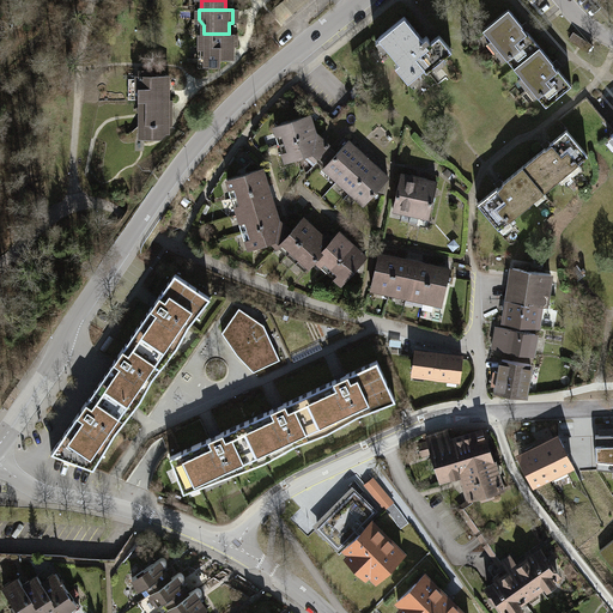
[(509,12),(484,32),(546,109),(571,89),(509,12)]
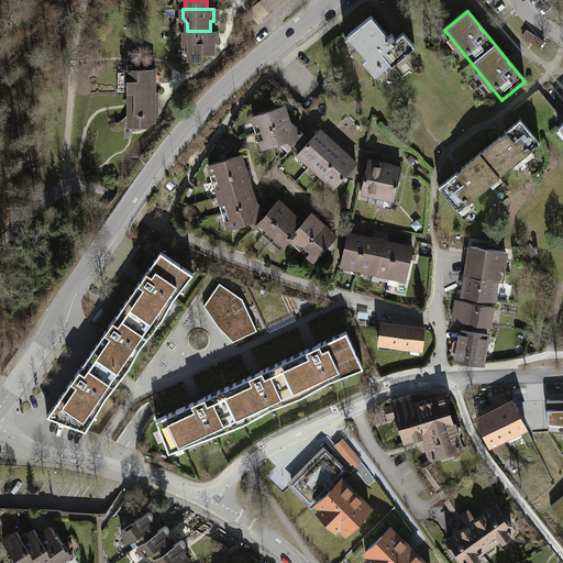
[(373,17),(346,39),(379,77),(415,48),(403,34),(394,42),(373,17)]
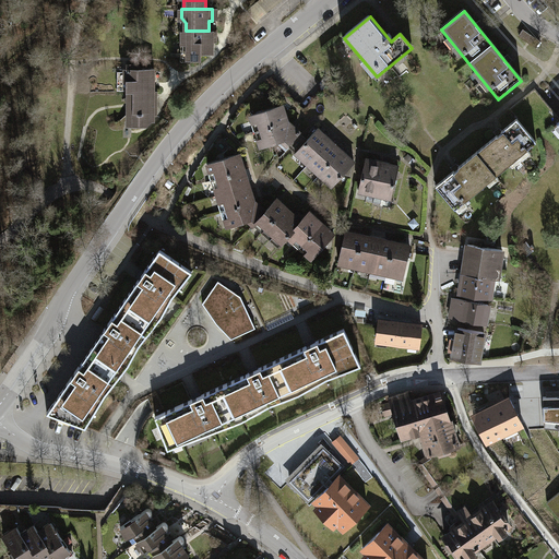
[(211,31),(209,31),(186,31),(183,31),(183,43),(189,43),(189,58),(201,59),(201,55),(211,55),(211,31)]
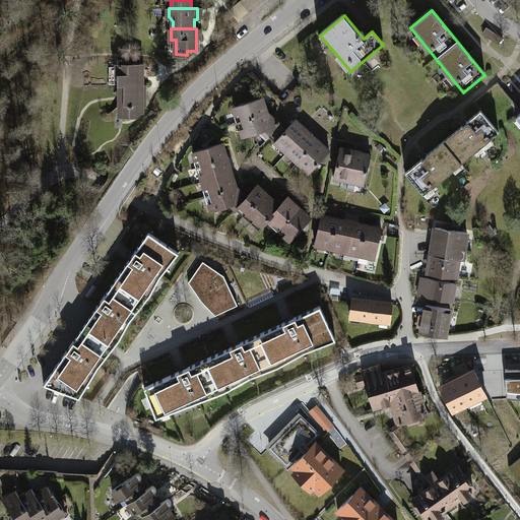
[(117,85),(120,85),(143,84),(143,64),(132,64),(129,60),(118,59),(117,85)]
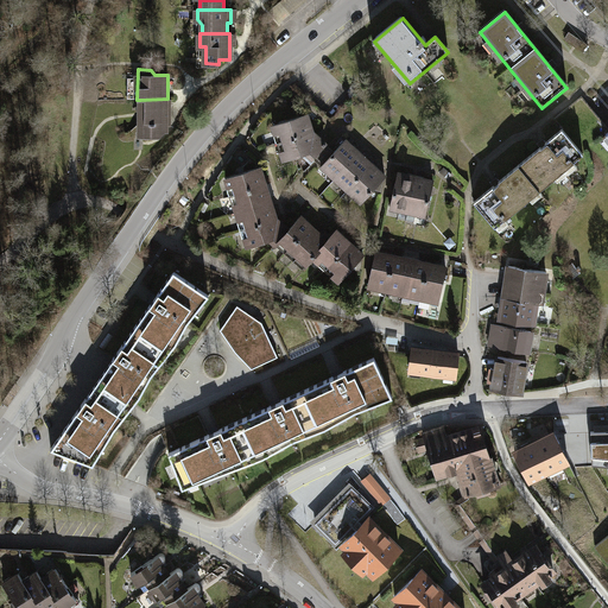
[(168,116),(168,99),(140,100),(140,126),(144,126),(144,138),(159,137),(168,128),(168,125),(170,125),(170,116),(168,116)]
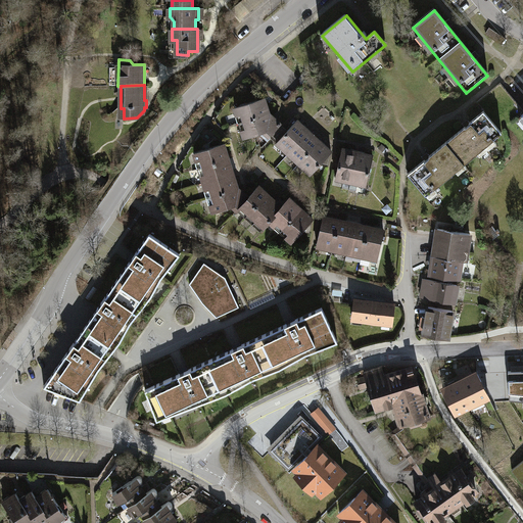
[(241,114),(243,122),(269,113),(264,98),(235,107),(237,115),(241,114)]
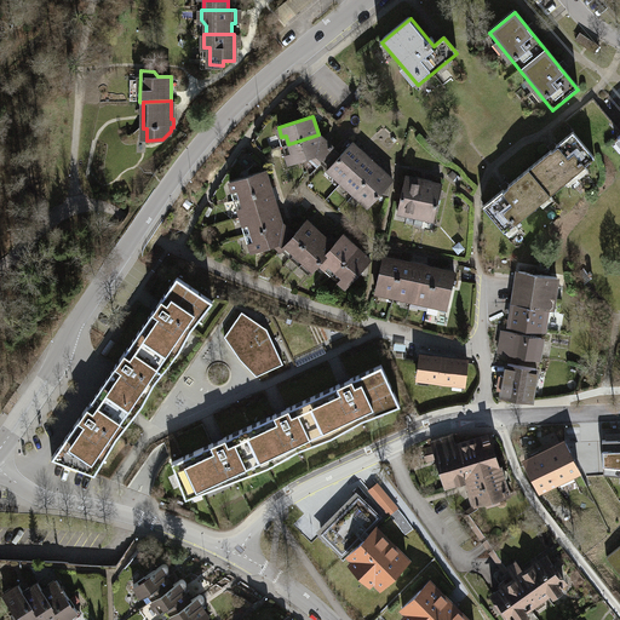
[(577,133),(484,207),(505,234),(597,159),(577,133)]
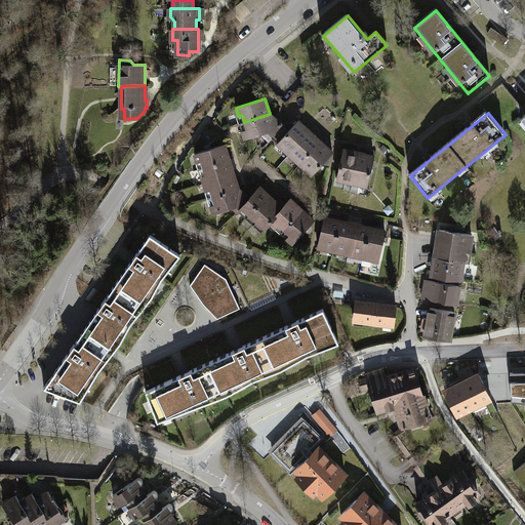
[(281,124),(270,114),(244,122),(246,129),(243,130),(245,138),(265,132),(270,136),(281,124)]
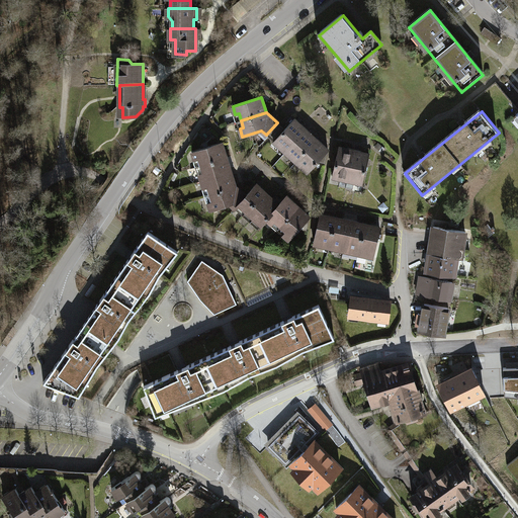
[(283,146),(287,150),(306,130),(304,127),(305,126),(301,124),(300,125),(294,119),(274,142),(280,148),(283,146)]
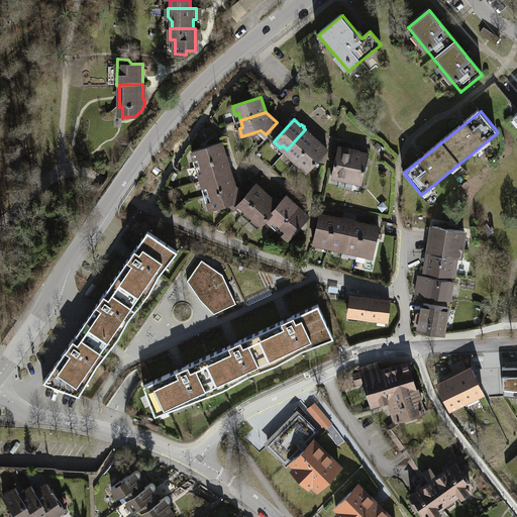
[(308,131),(305,129),(287,149),(292,153),(289,157),(296,162),(298,160),(316,139),(310,134),(311,133),(309,130),(308,131)]
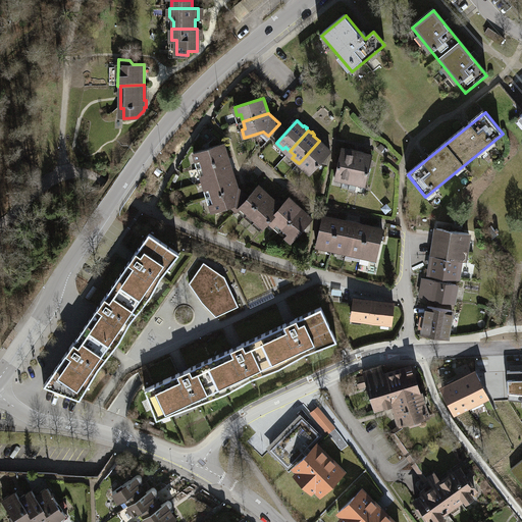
[(322,143),(319,141),(301,161),(305,165),(303,167),(310,174),(320,162),(327,164),(330,152),(324,146),(325,145),(323,142),(322,143)]
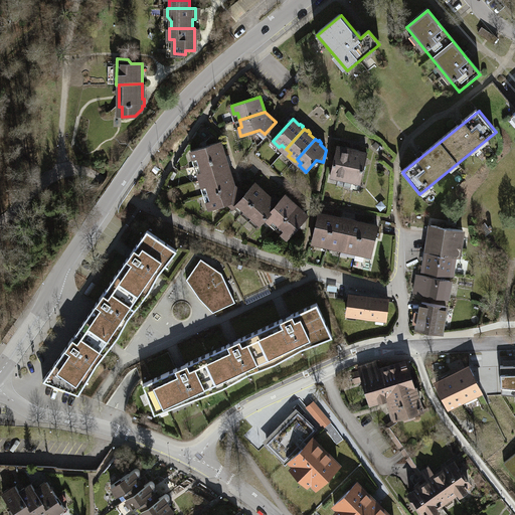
[(197,158),(199,165),(225,157),(222,149),(224,149),(223,146),(221,146),(220,142),(191,151),(194,159),(197,158)]
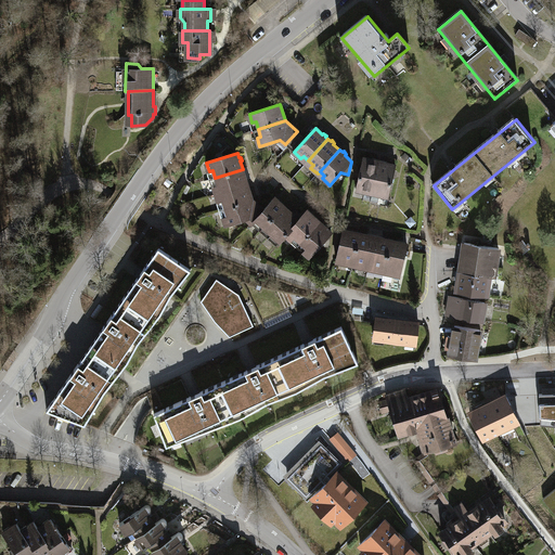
[(363,199),(371,201),(379,162),(376,160),(376,159),(373,158),(372,159),(363,158),(357,190),(365,192),(363,199)]
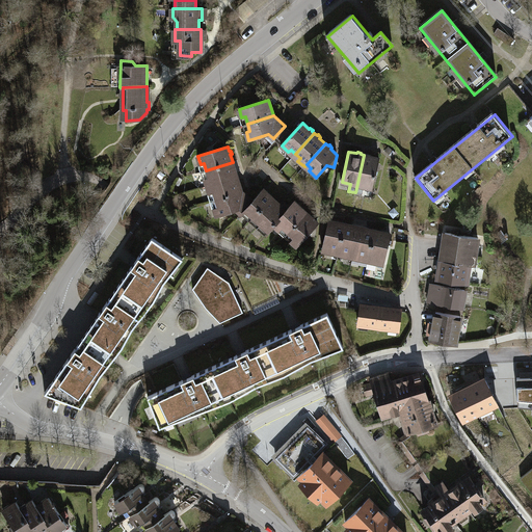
[(367,156),(364,155),(355,192),(363,194),(364,187),(372,189),(379,158),(370,156),(371,155),(368,154),(367,156)]
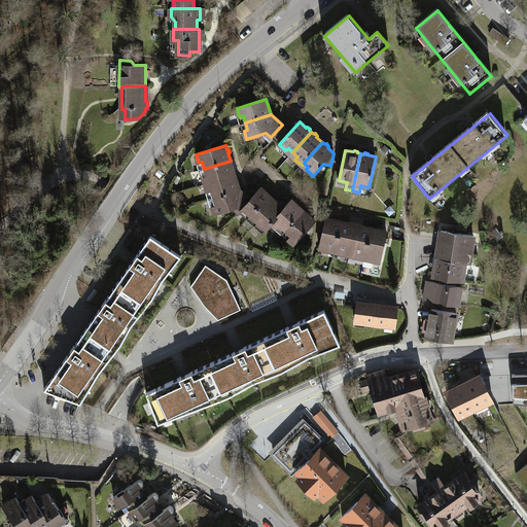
[(203,177),(205,184),(235,175),(234,171),(235,171),(234,167),(233,168),(231,161),(204,169),(206,176),(203,177)]
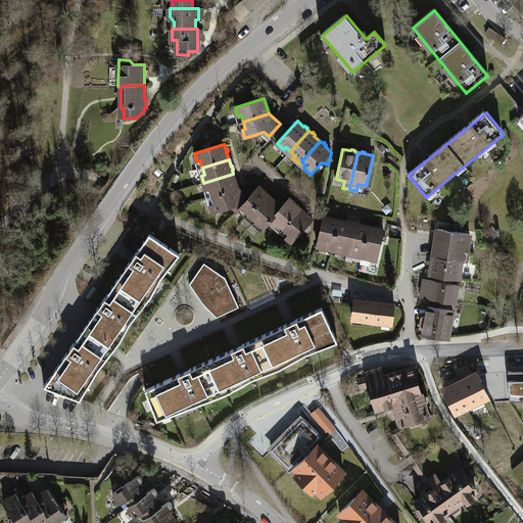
[(209,189),(211,196),(238,188),(235,181),(237,180),(235,177),(234,177),(233,174),(203,183),(206,190),(209,189)]
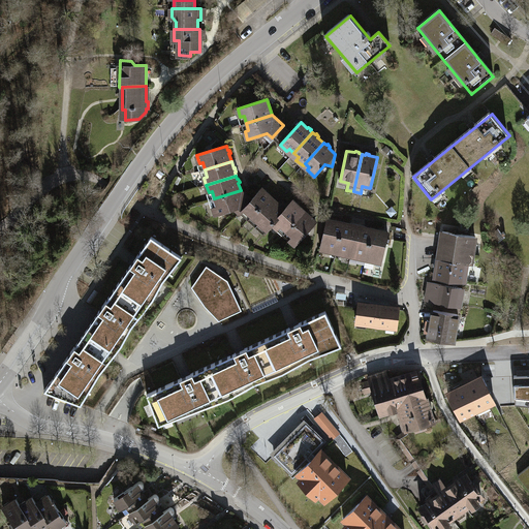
[(240,213),(248,220),(270,195),(262,189),(251,200),(240,213)]
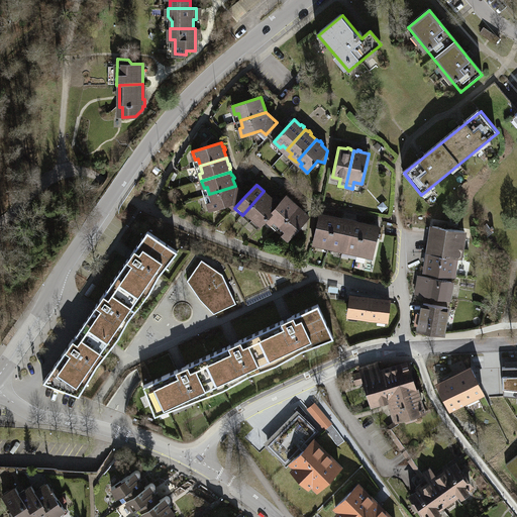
[(245,196),(235,186),(209,194),(211,201),(208,202),(210,210),(230,204),(234,208),(245,196)]
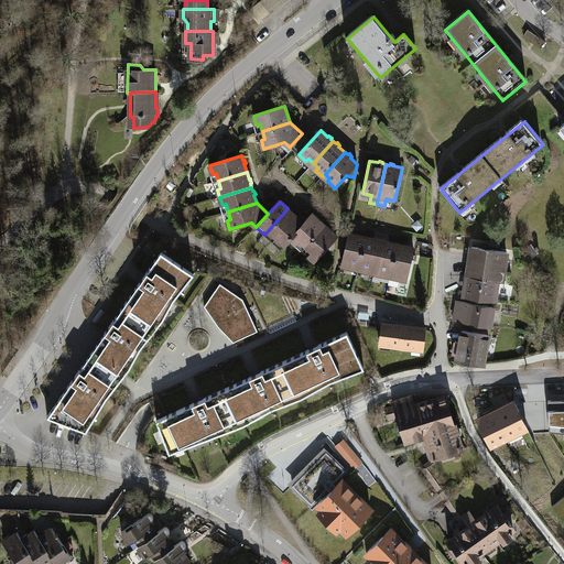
[(264,235),(272,241),(295,216),(288,208),(264,235)]
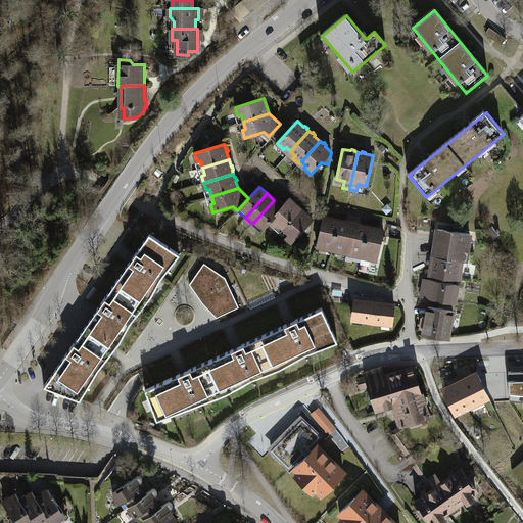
[(277,224),(282,229),(300,208),(295,203),(296,202),(290,197),(281,207),(269,221),(275,227),(277,224)]
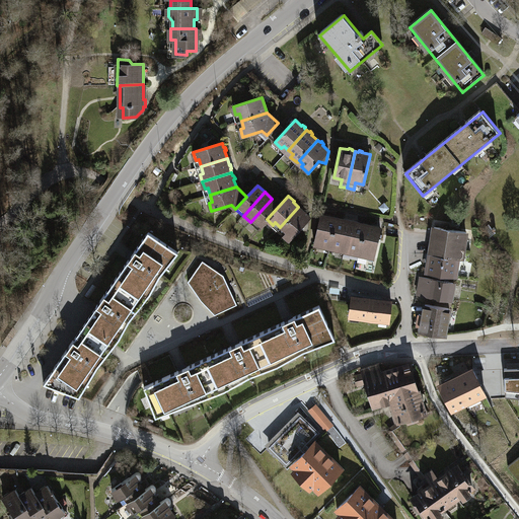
[(279,206),(272,199),(250,222),(257,229),(267,219),(279,206)]
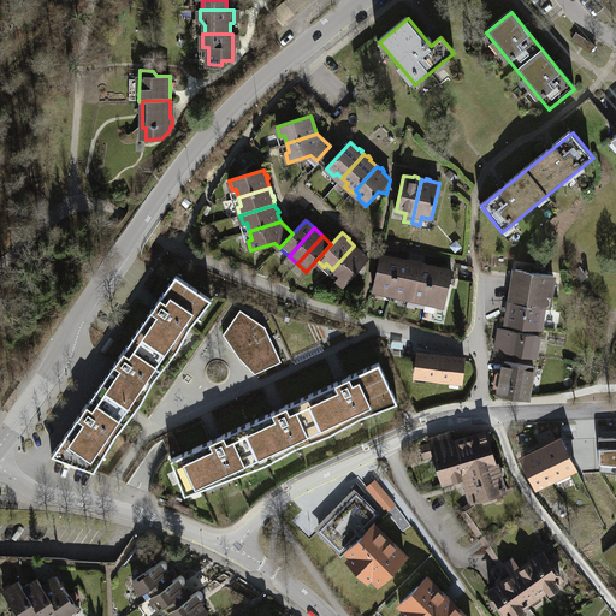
[(368,259),(354,246),(332,270),(339,276),(337,278),(344,285),(356,271),(365,273),(368,259)]
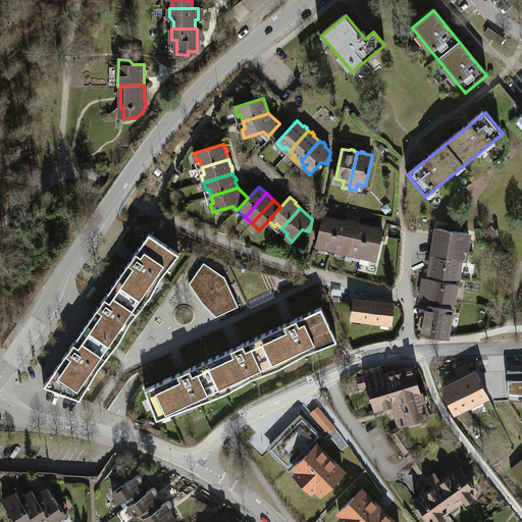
[(324,245),(332,246),(337,219),(330,217),(330,216),(327,215),(327,217),(323,216),(316,246),(324,248),(324,245)]
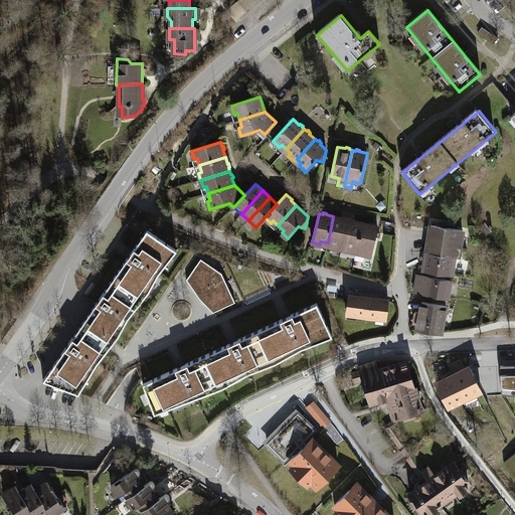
[(341,218),(333,216),(328,242),(335,244),(334,247),(341,249),(348,219),(345,219),(345,217),(342,216),(341,218)]
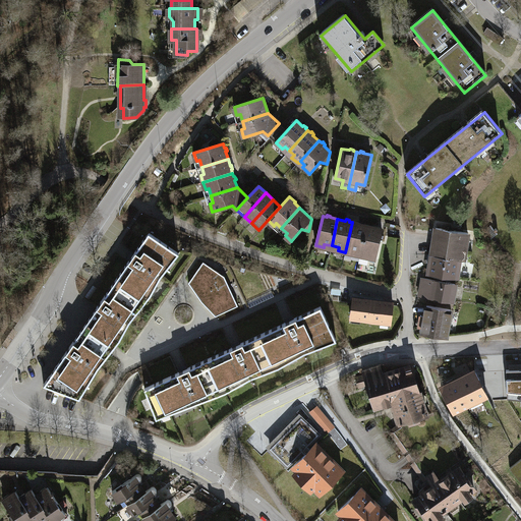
[(356,223),(352,222),(345,252),(353,253),(354,250),(361,252),(366,226),(359,224),(359,223),(356,222),(356,223)]
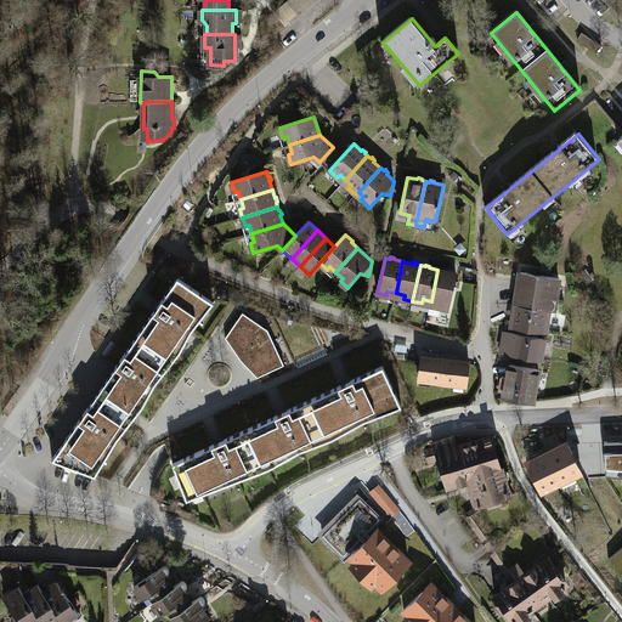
[(447,271),(437,270),(431,301),(429,314),(436,316),(439,314),(440,307),(448,309),(457,273),(452,272),(452,271),(448,270),(447,271)]
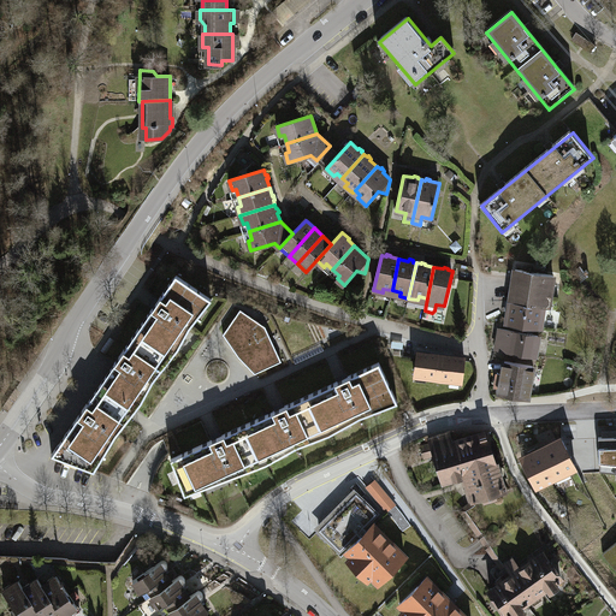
[(515,278),(511,302),(543,307),(548,308),(554,276),(521,271),(519,279),(515,278)]
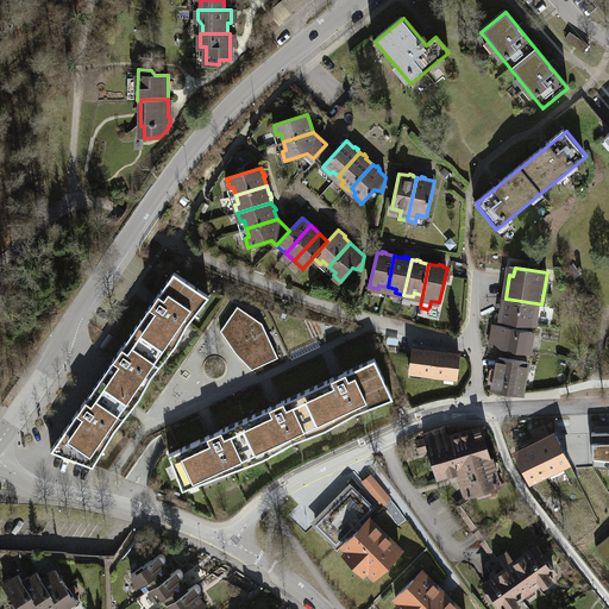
[(174,272),(136,327),(157,341),(162,334),(168,339),(174,328),(182,333),(188,324),(195,314),(188,309),(194,300),(202,305),(209,296),(174,272)]
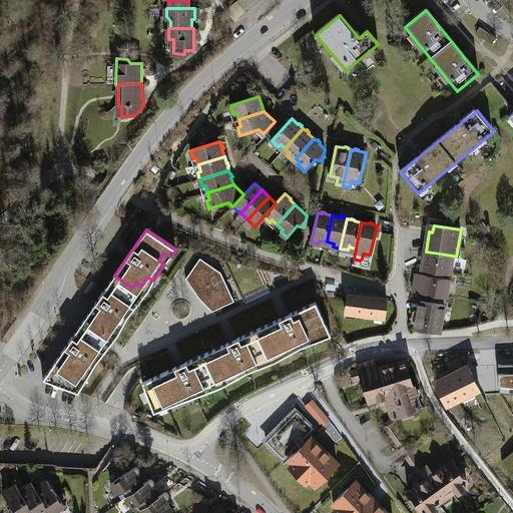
[(449,274),(452,255),(426,251),(423,270),(449,274)]
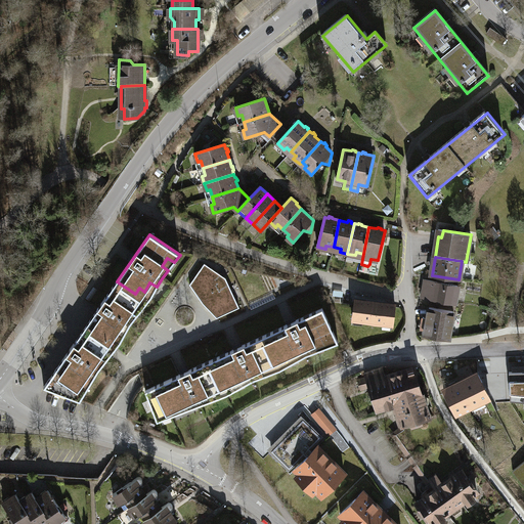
[(189,285),(200,298),(228,285),(225,278),(205,263),(189,285)]
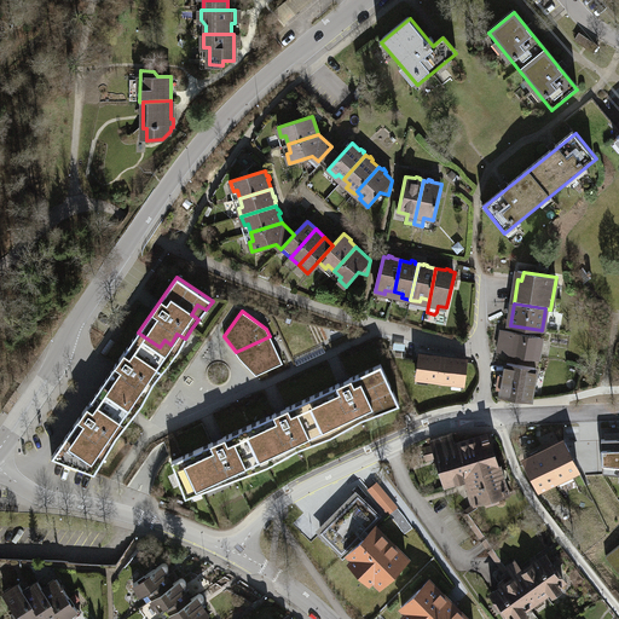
[(270,333),(282,359),(290,356),(278,329),(270,333)]
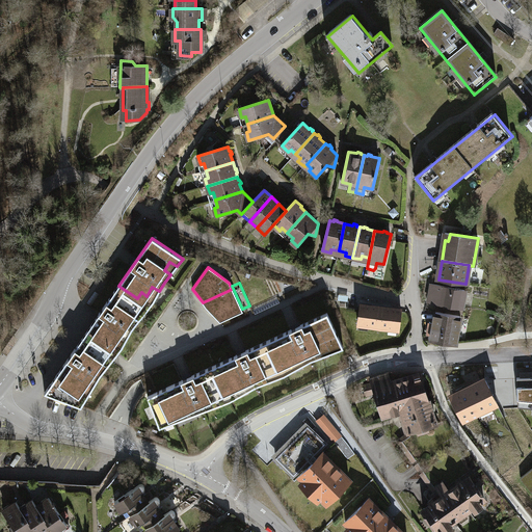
[(466,290),(431,284),(428,301),(462,308),(466,290)]
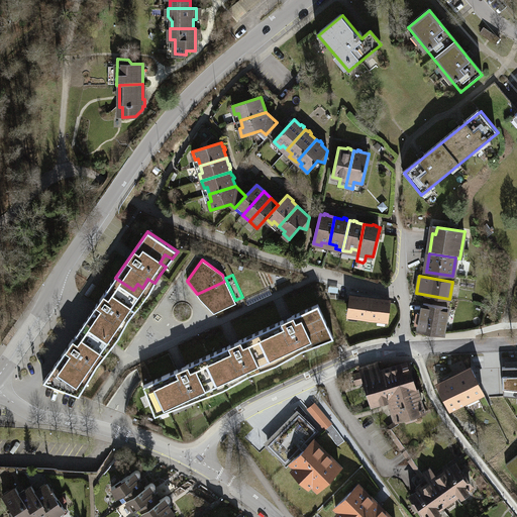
[(115,278),(95,306),(124,326),(128,319),(134,312),(128,308),(134,299),(140,304),(149,293),(142,288),(137,284),(133,290),(115,278)]
